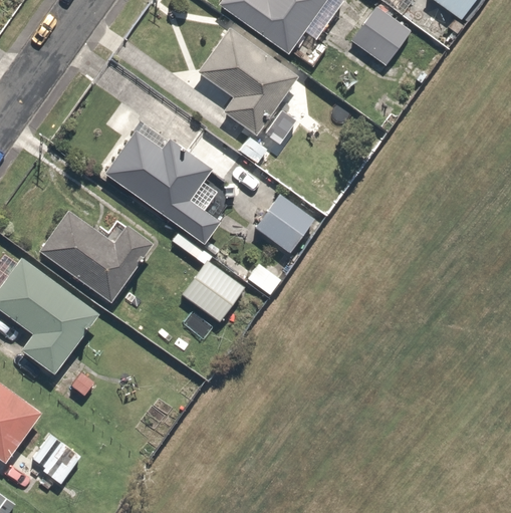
[(221,0),(220,3),(290,53),(303,34),(319,46),(351,0),(221,0)]
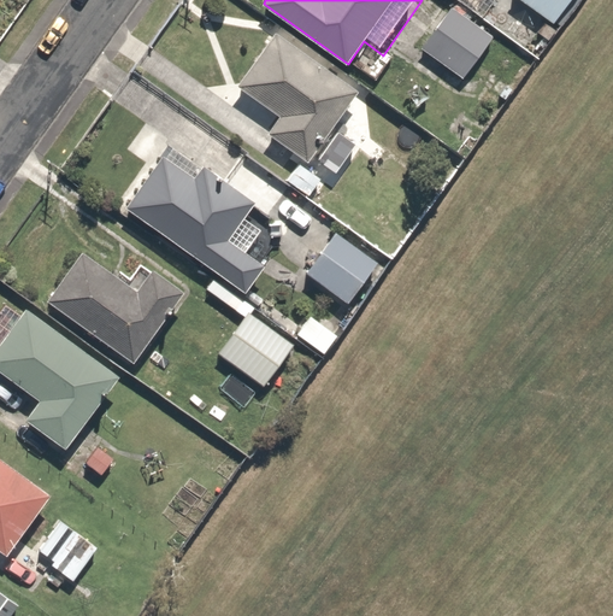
[(571,0),(523,0),(554,23),(571,0)]
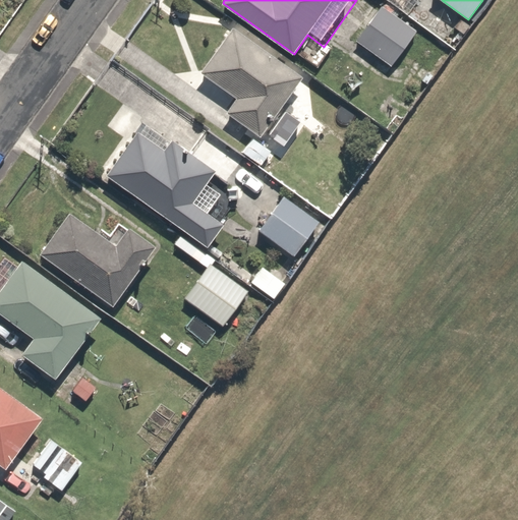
[(420,30),(383,2),(354,41),(392,69),(420,30)]
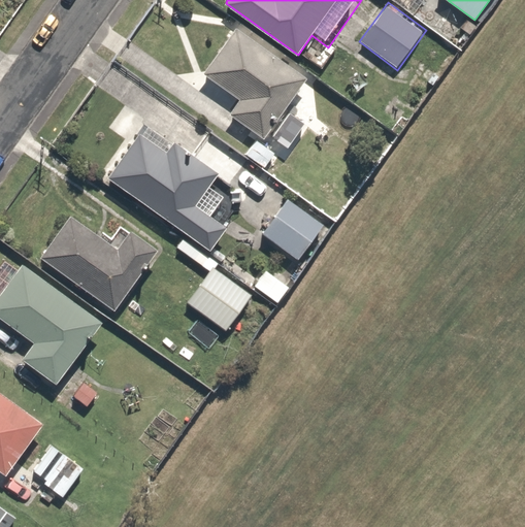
[(307,72),(239,23),(204,70),(241,97),(231,112),(262,134),(307,72)]
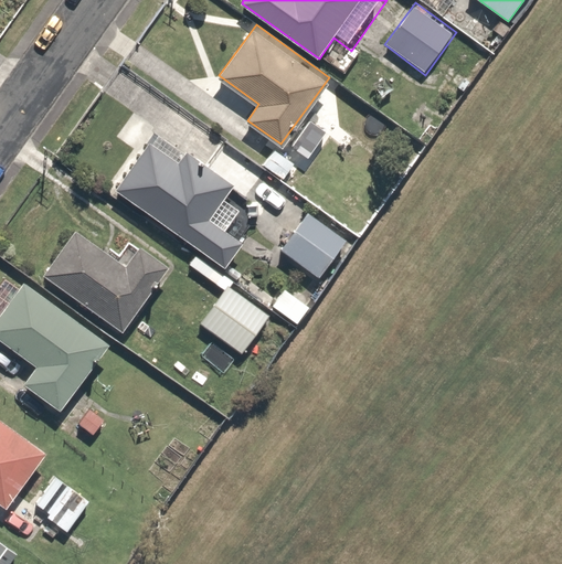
[(208,209),(228,184),(157,129),(114,183),(222,269),(246,240),(208,209)]
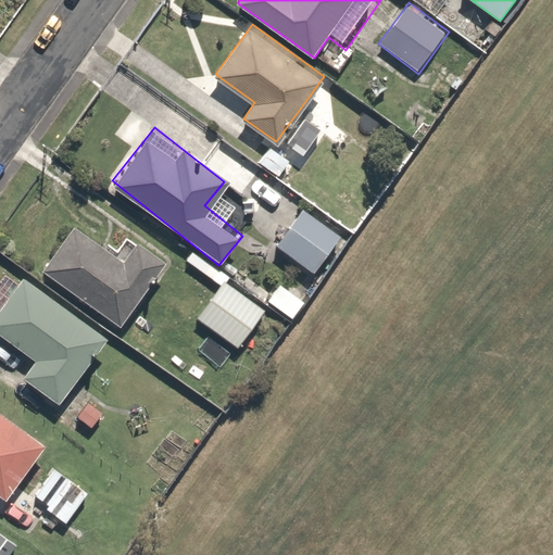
[(342,236),(304,206),(275,244),(313,274),(342,236)]
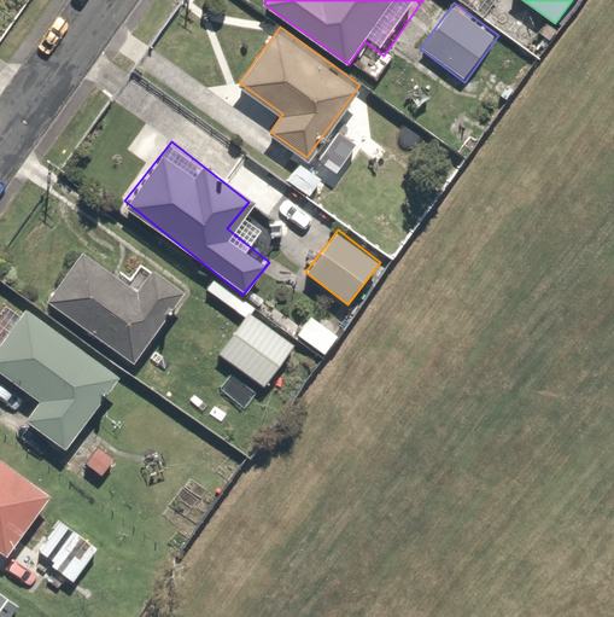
[(82,243),(44,301),(133,362),(185,286),(158,269),(146,286),(82,243)]
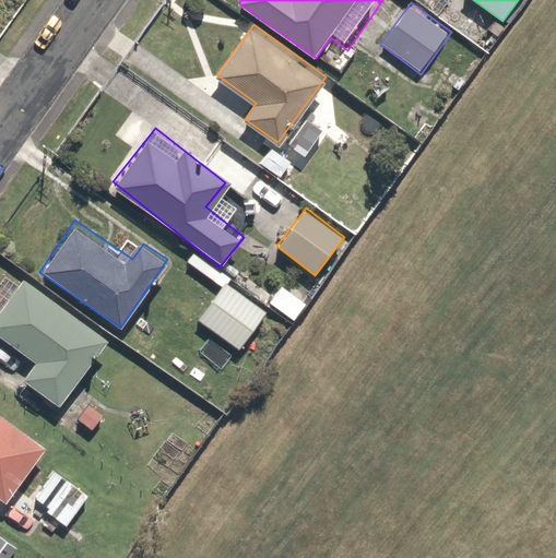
[(15,275),(0,300),(0,334),(34,356),(23,374),(61,398),(104,329),(15,275)]
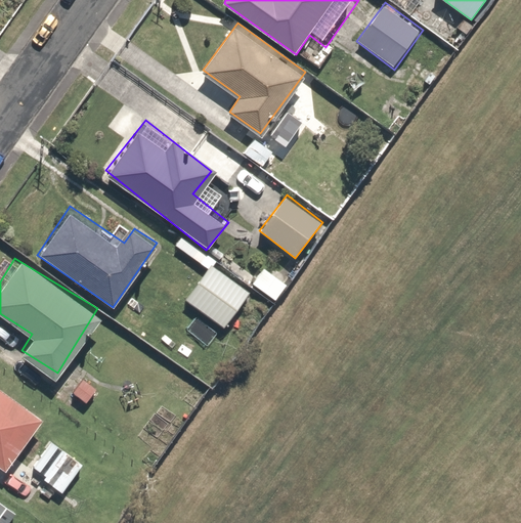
[(252,292),(215,262),(185,299),(222,329),(252,292)]
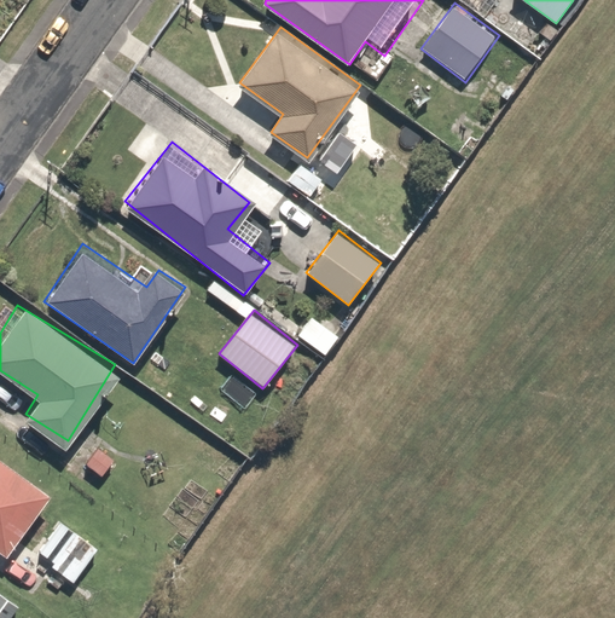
[(0,449),(0,550),(9,556),(57,489),(0,449)]
